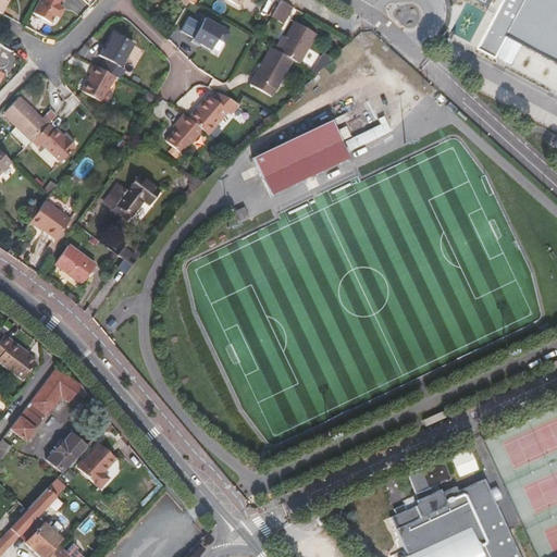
[(0,0),(0,11),(3,4),(7,5),(9,0),(0,0)]
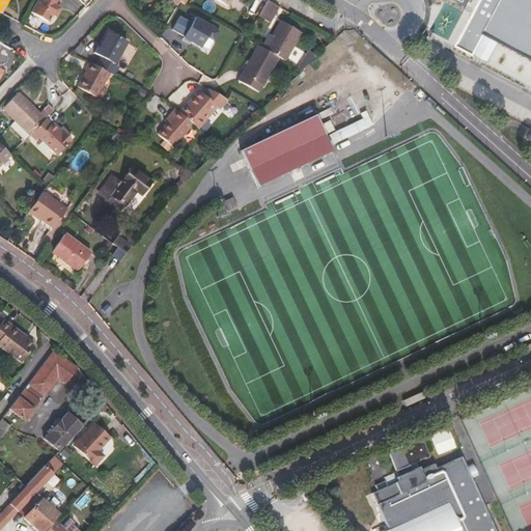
[(37,0),(30,12),(48,22),(52,16),(54,18),(59,8),(57,6),(60,1),(57,0),(37,0)]
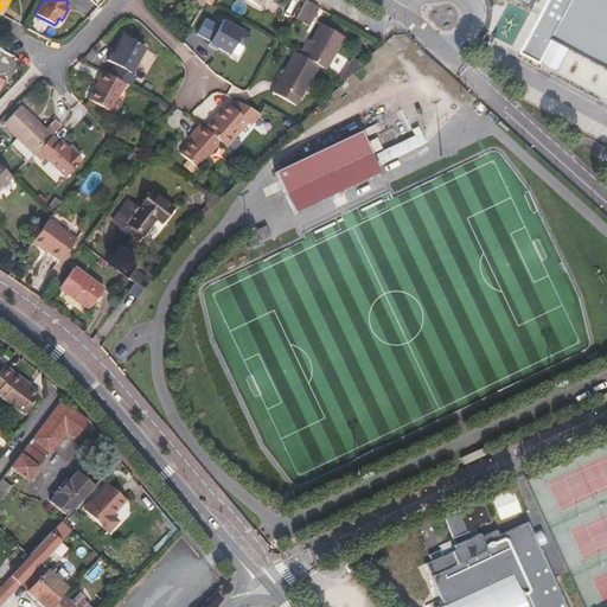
[(305,0),(295,18),(308,26),(319,7),(305,0)]
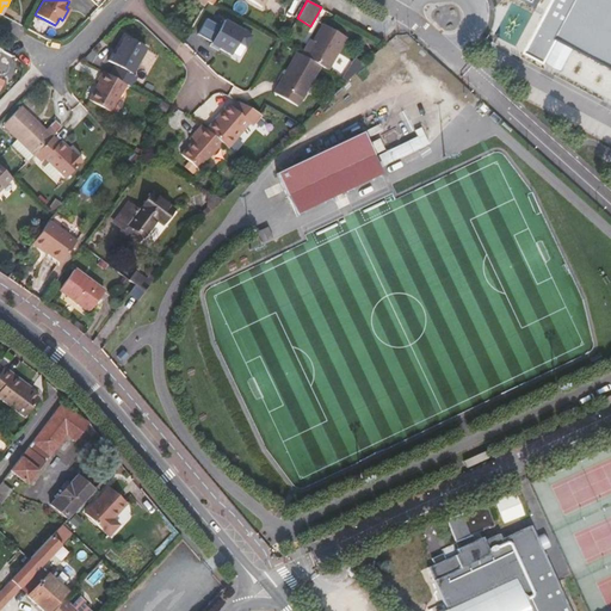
[(560,37),(610,63),(610,0),(554,0),(549,8),(526,51),(544,62),(560,37)]
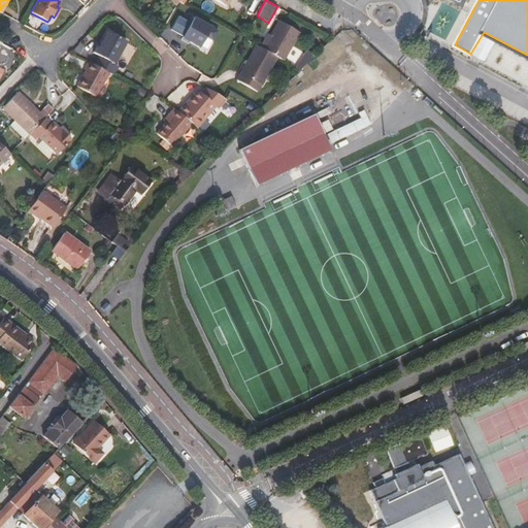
[(178,15),(171,29),(183,36),(183,37),(190,41),(199,46),(205,35),(212,39),(218,30),(194,17),(191,23),(178,15)]
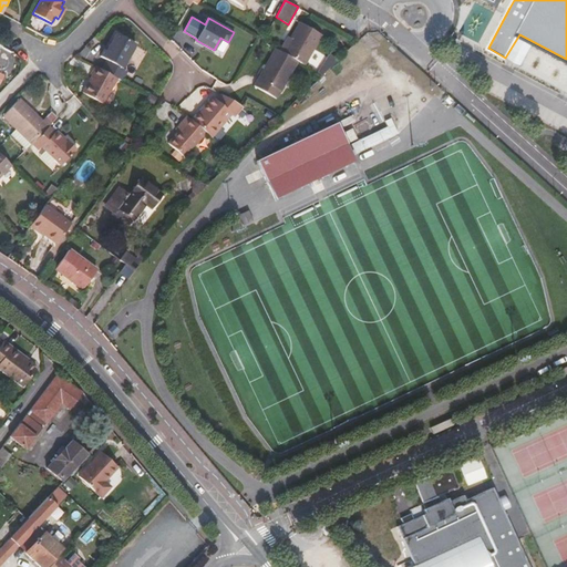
[(290,39),(282,52),(298,61),(305,64),(321,34),(299,22),(290,39)]
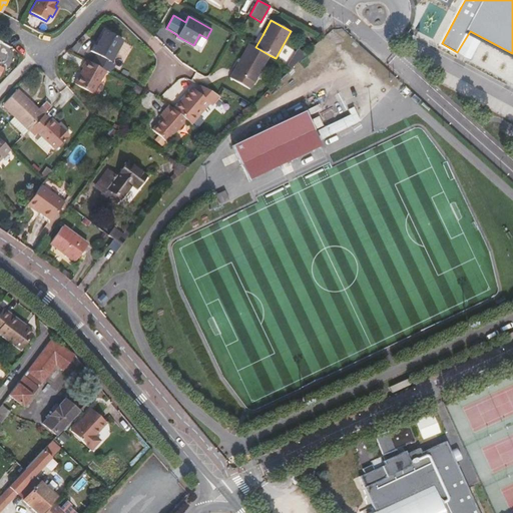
[(97,54),(92,63),(106,71),(109,73),(111,70),(114,64),(110,61),(122,40),(105,30),(96,46),(94,45),(90,51),(97,54)]
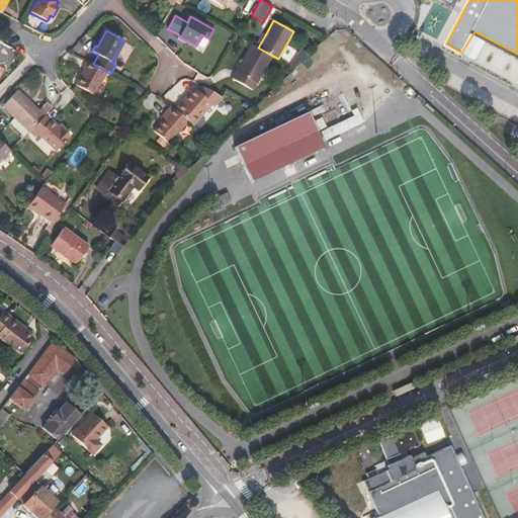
[(262,33),(255,46),(258,48),(265,35),(262,33)]
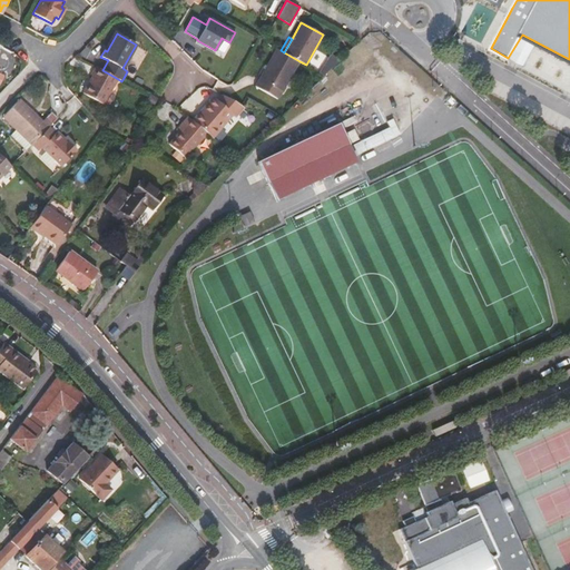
[(281,50),(276,48),(255,87),(278,99),(300,61),(284,52),(281,50)]
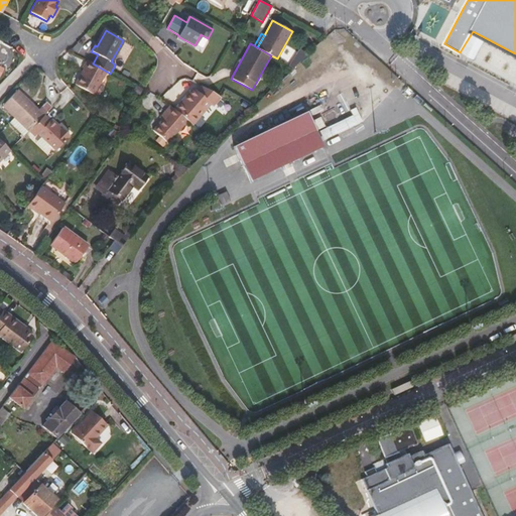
[(303,58),(296,54),(289,66),(293,69),(303,58)]
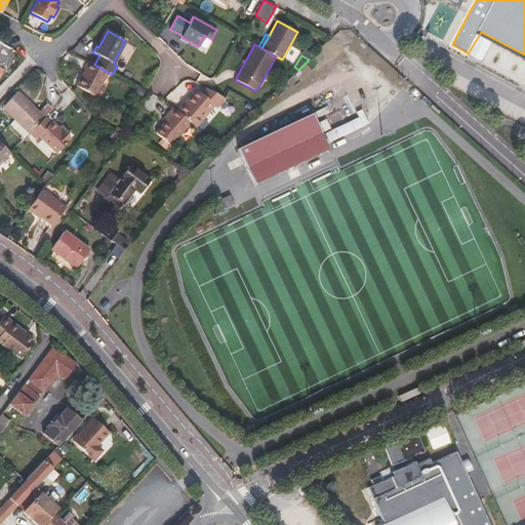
[(94,65),(88,62),(84,70),(85,70),(76,86),(95,96),(109,73),(94,65)]
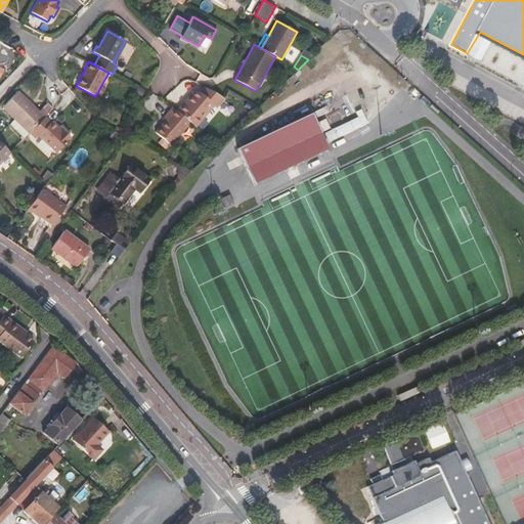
[(222,97),(204,87),(200,92),(198,91),(185,105),(183,103),(177,111),(190,122),(195,127),(215,105),(217,107),(225,98),(222,97)]
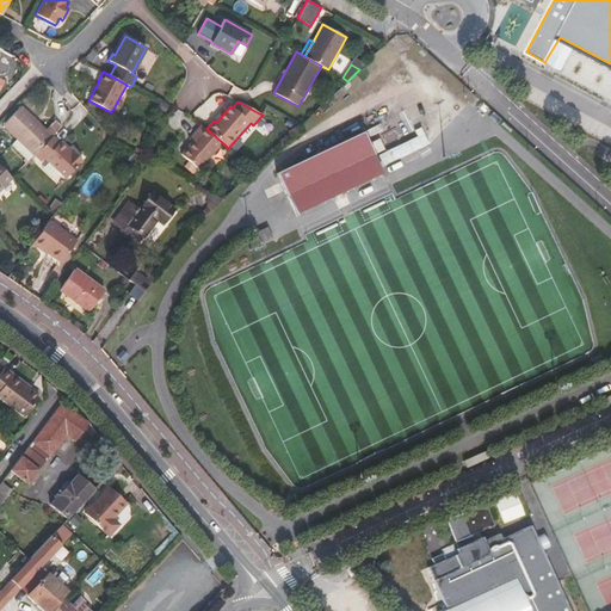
[(228,104),(214,121),(216,123),(230,106),(228,104)]
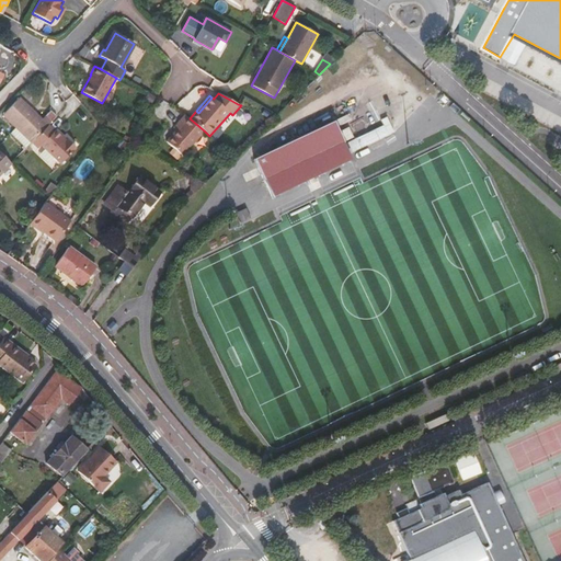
[(19,129),(32,142),(47,125),(56,116),(50,111),(42,119),(19,98),(2,114),(16,127),(19,129)]
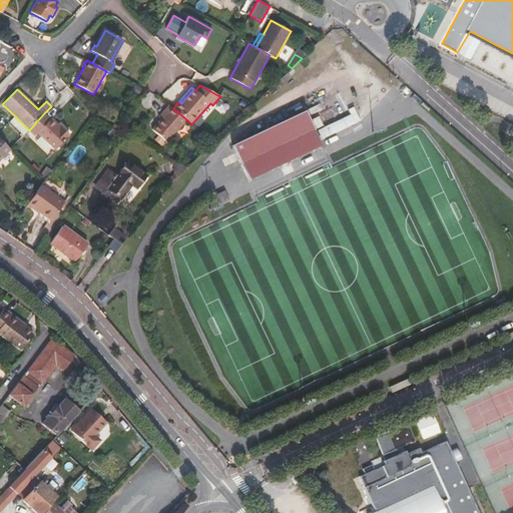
[(157,116),(160,119),(171,107),(168,104),(157,116)]
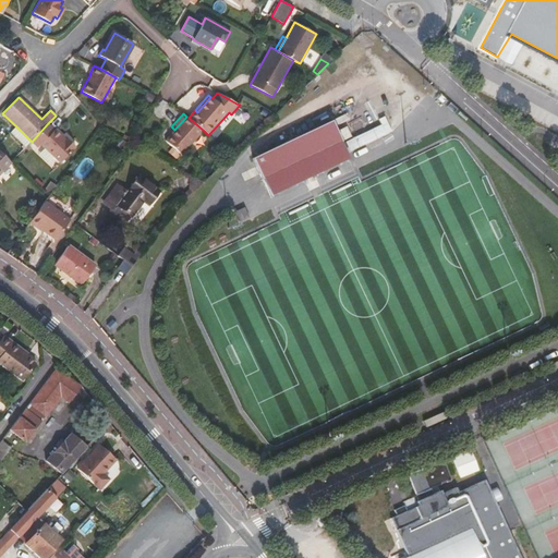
[(189,118),(186,117),(174,130),(165,142),(181,155),(203,130),(189,118)]
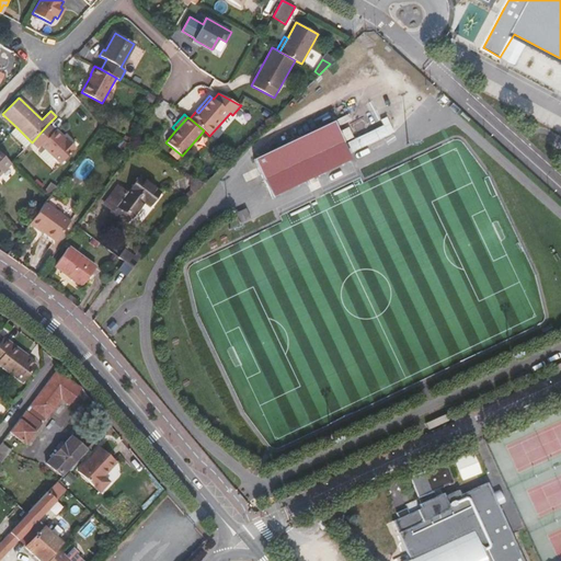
[(347,129),(339,134),(333,122),(254,159),(263,179),(342,141),(352,137),(347,129)]
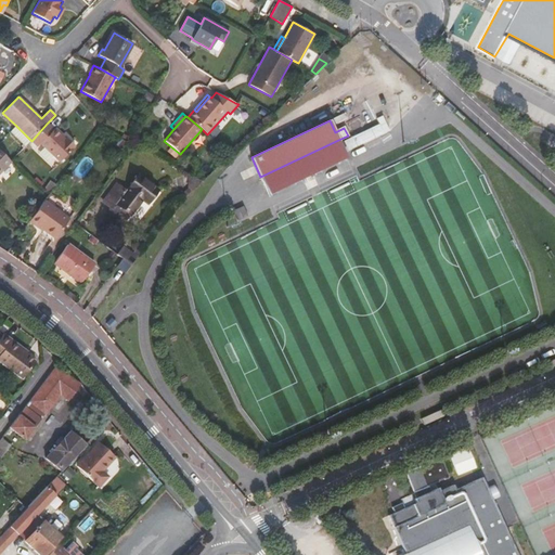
[(31,141),(30,141),(37,147),(40,144),(59,163),(75,146),(65,138),(64,140),(60,136),(47,124),(31,141)]
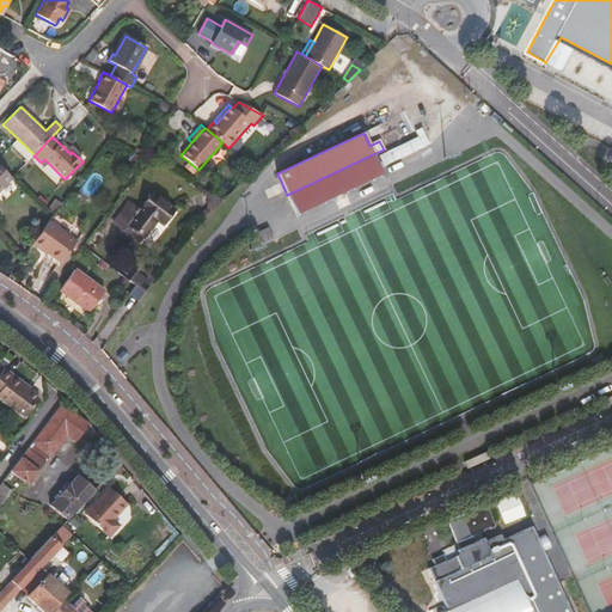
[(417,138),(374,158),(380,169),(423,147),(417,138)]
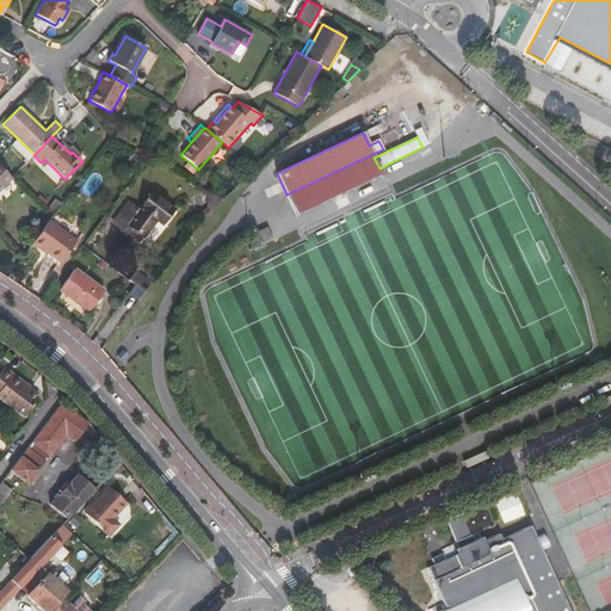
[(18,139),(11,144),(28,161),(34,155),(35,155),(20,141),(18,139)]
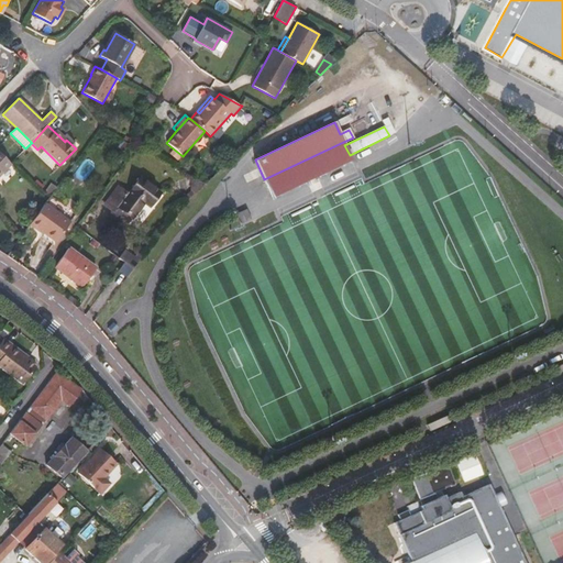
[(344,145),(343,142),(264,179),(273,197),(352,159),(350,155),(344,145)]
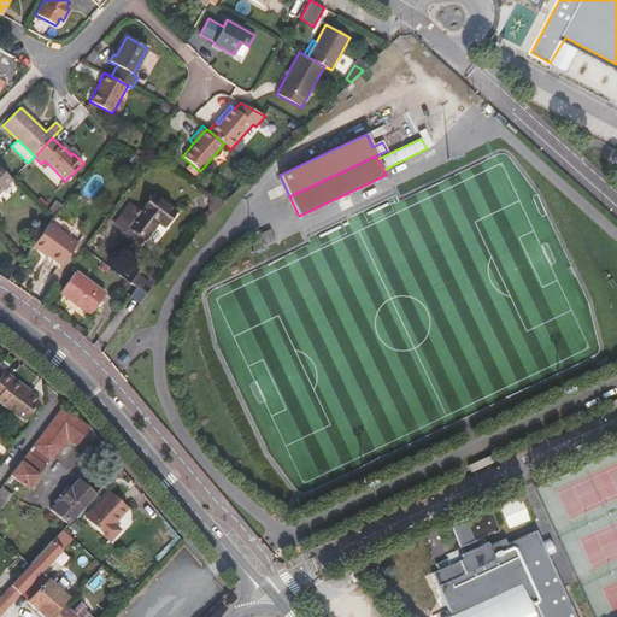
[(0,192),(12,180),(0,168),(0,192)]
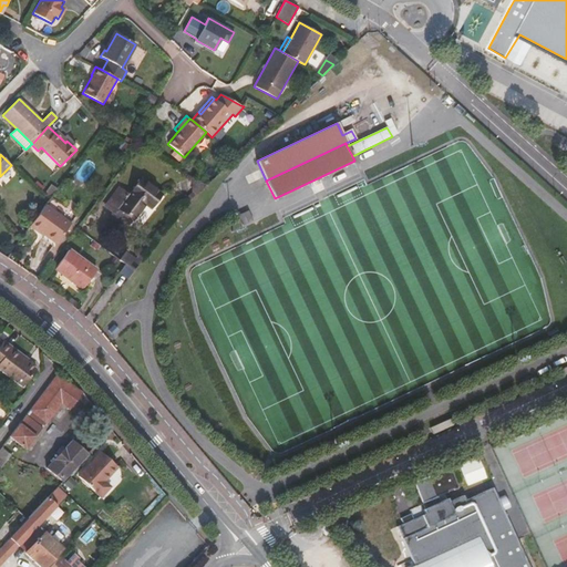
[(191,175),(188,178),(191,182),(192,184),(193,187),(193,189),(192,192),(195,196),(207,185),(191,175)]
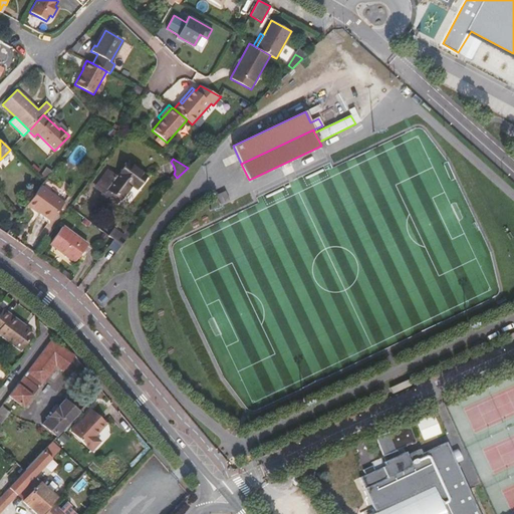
[(127,163),(122,168),(143,180),(146,176),(127,163)]
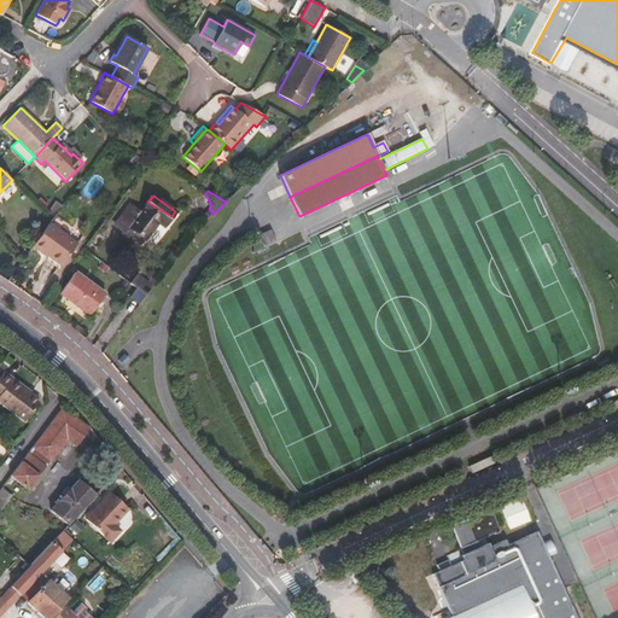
[(56,202),(48,211),(54,216),(62,205),(56,202)]
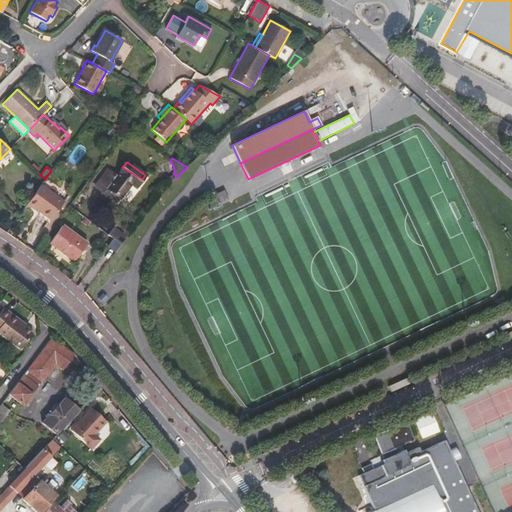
[(116,176),(106,190),(119,200),(130,184),(136,188),(142,179),(122,167),(116,176)]
